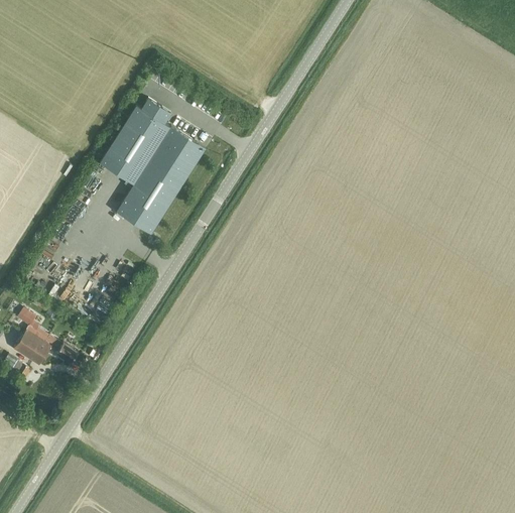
[(133,185),(116,213),(150,235),(205,149),(163,123),(169,113),(147,99),(141,109),(135,105),(99,162),(133,185)]
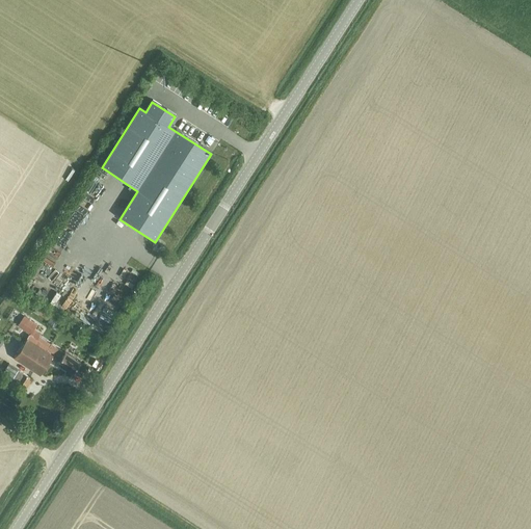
[(129,188),(118,185),(107,181),(104,190),(126,197),(129,188)]
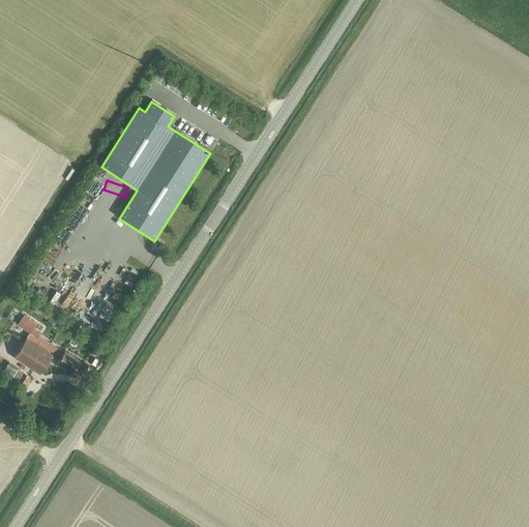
[(115,201),(111,209),(116,212),(120,204),(115,201)]
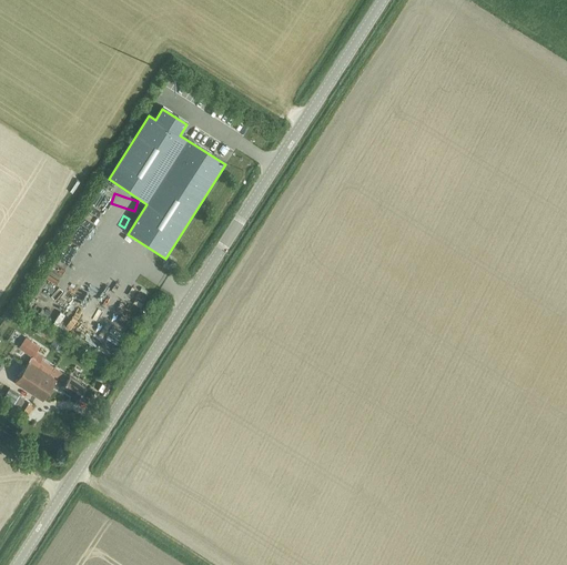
[(30,360),(32,356),(41,362),(42,360),(36,355),(39,350),(24,341),(18,351),(30,360)]
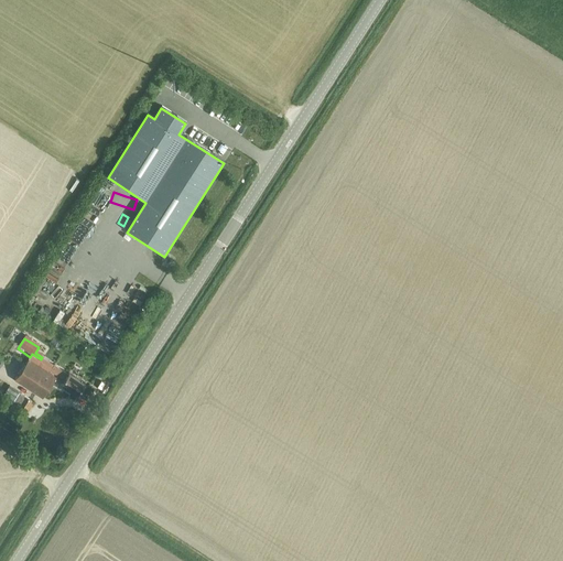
[(67,377),(58,371),(41,359),(32,354),(30,357),(13,381),(33,395),(42,400),(56,380),(63,385),(61,388),(77,398),(85,387),(68,376),(67,377)]
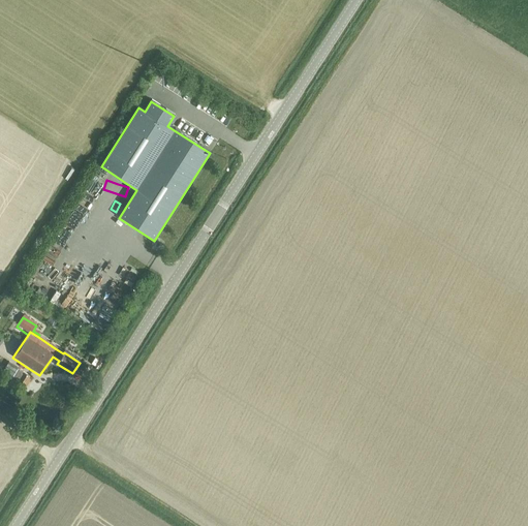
[(24,390),(30,378),(23,374),(17,385),(24,390)]
